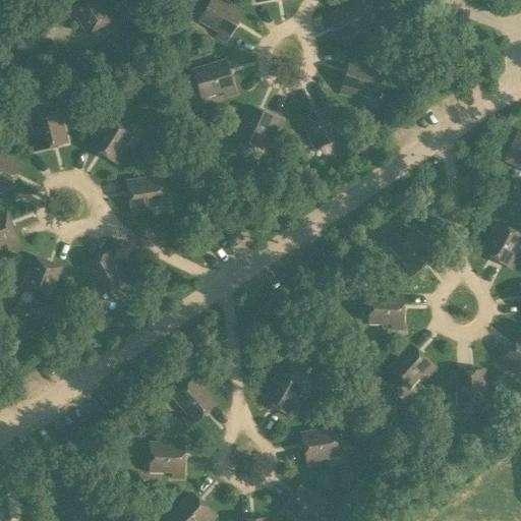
[(89,34),(111,18),(99,0),(78,0),(65,9),(70,17),(75,14),(89,34)]
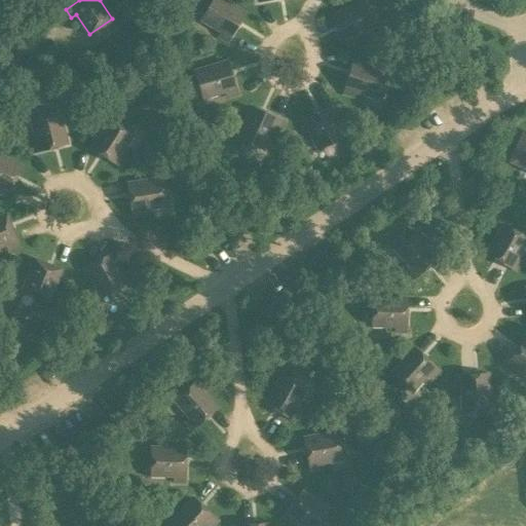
[(226,41),(243,13),(221,0),(212,0),(200,20),(220,32),(217,36),(226,41)]
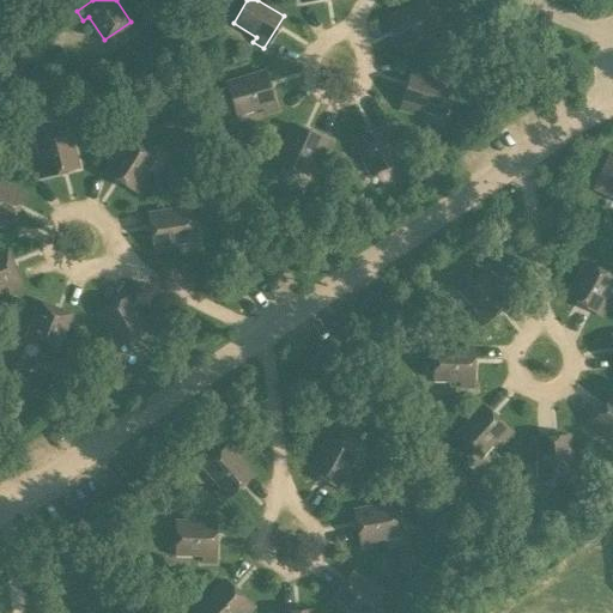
[(412,42),(436,29),(420,0),(386,19),(405,54),(416,48),(412,42)]
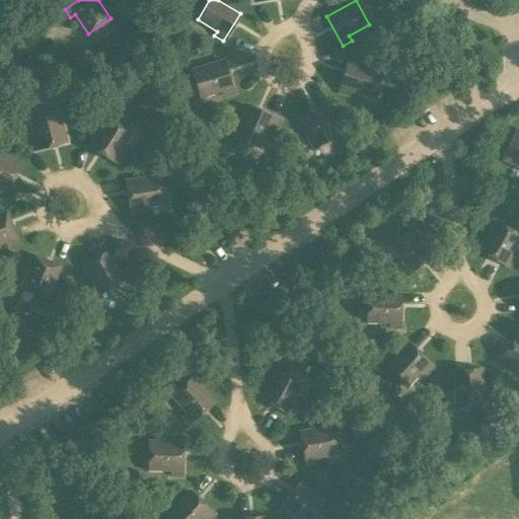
[(223,95),(232,92),(223,61),(192,70),(199,96),(221,90),(223,95)]
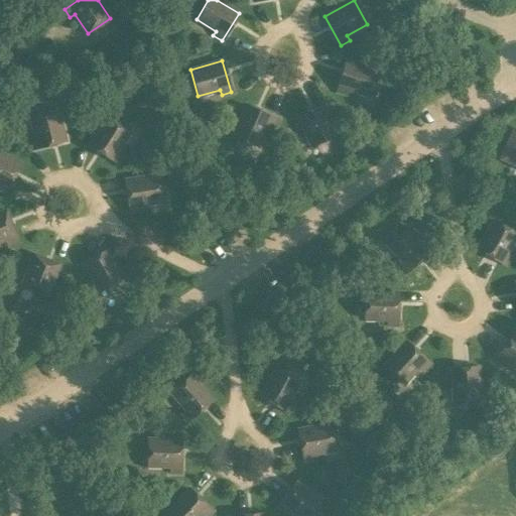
[(369,96),(377,70),(346,60),(336,92),(346,95),(347,90),(369,96)]
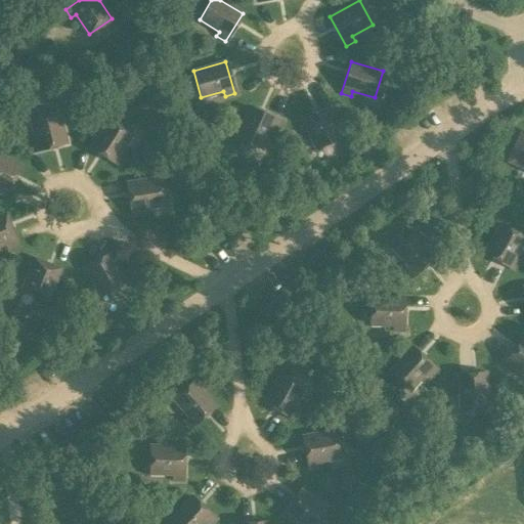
[(275,130),(279,121),(250,106),(235,137),(261,148),(270,128),(275,130)]
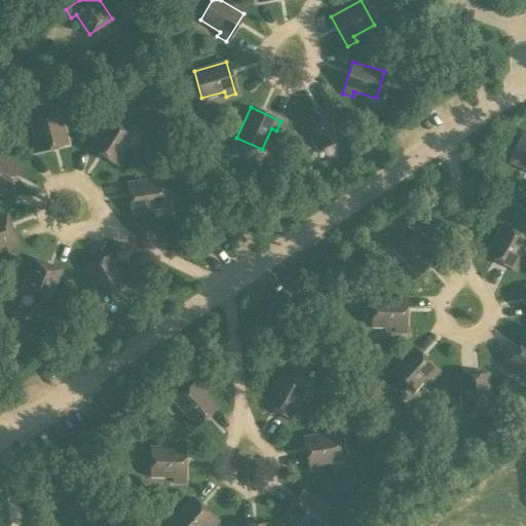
[(316,149),(342,137),(328,107),(298,121),(302,130),(307,127),(316,149)]
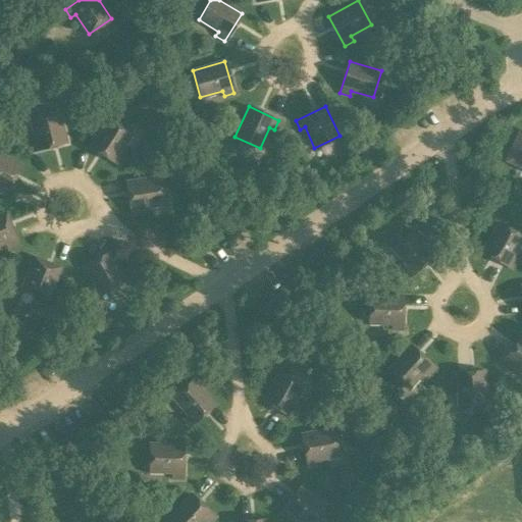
[(34,151),(65,143),(56,110),(30,117),(36,140),(31,142),(34,151)]
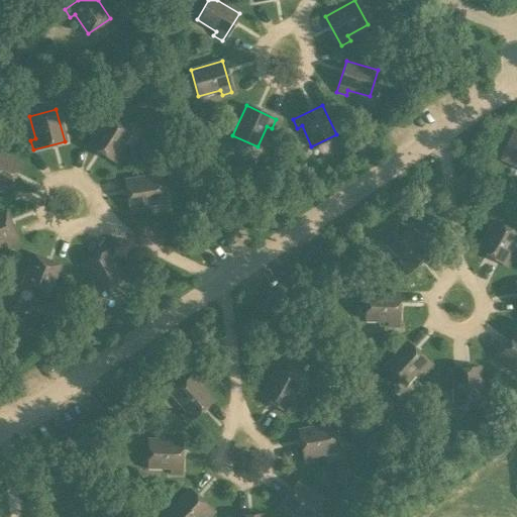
[(117,151),(129,132),(106,117),(88,145),(116,163),(121,154),(117,151)]
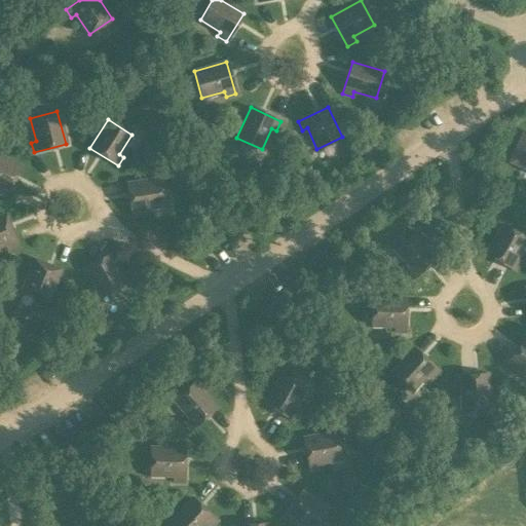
[(525,133),(524,132),(510,161),(525,168),(525,133)]
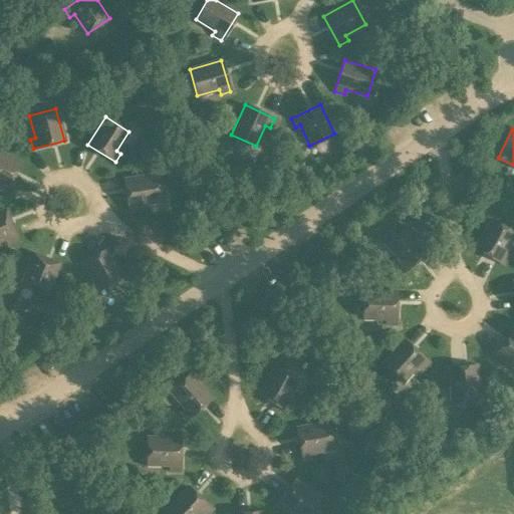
[(0,189),(4,192),(19,163),(0,153),(0,189)]
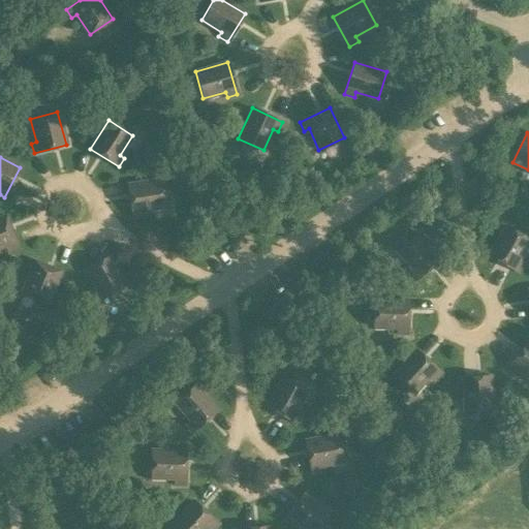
[(142,211),(165,207),(161,180),(127,185),(132,218),(143,216),(142,211)]
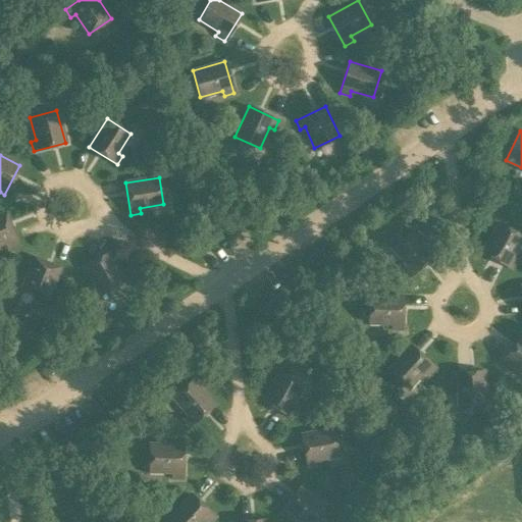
[(7,248),(16,244),(5,213),(0,214),(0,244),(5,243),(7,248)]
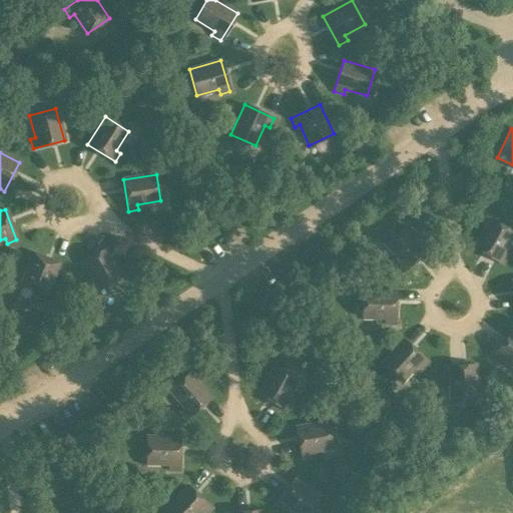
[(502,252),(512,233),(512,231),(490,218),(474,247),(502,264),(507,255),(502,252)]
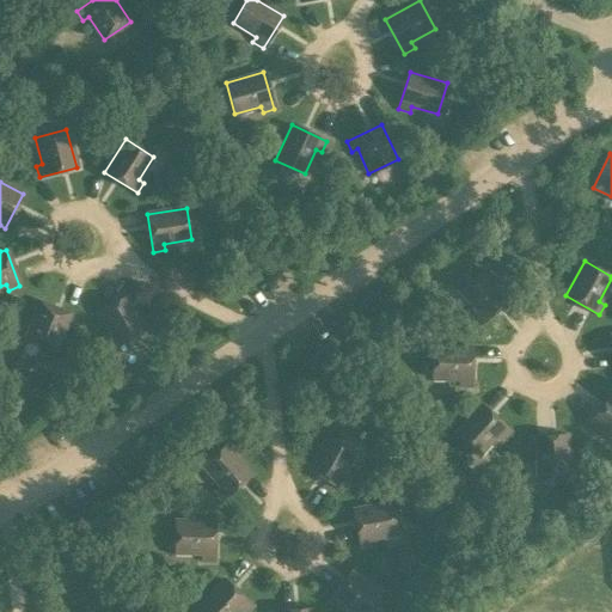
[(479,325),(509,300),(484,270),(459,291),(477,312),(472,316),(479,325)]
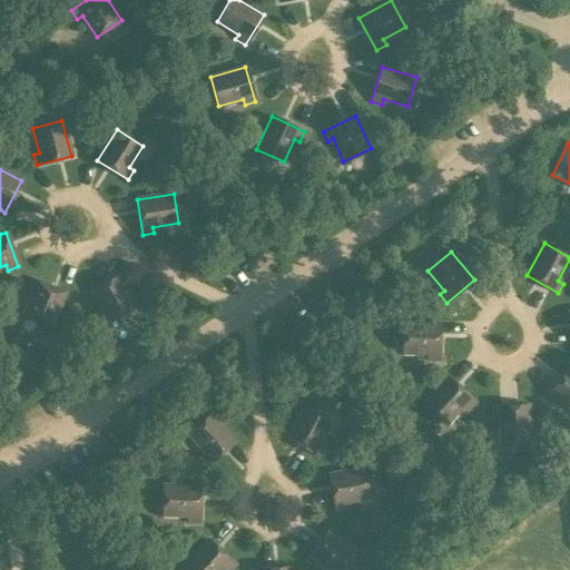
[(109,322),(136,307),(118,275),(87,293),(91,302),(97,300),(109,322)]
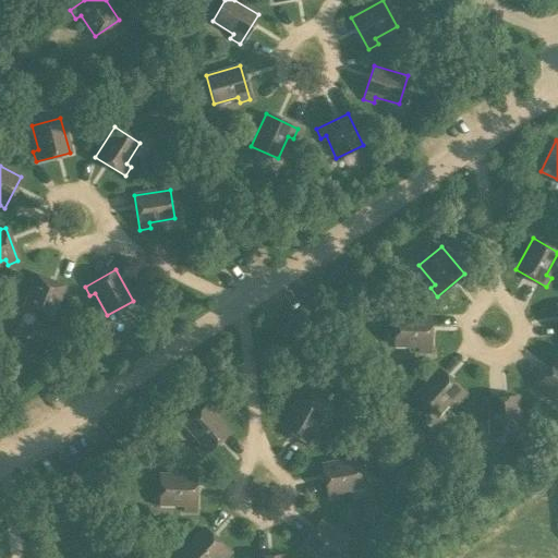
[(50,319),(63,287),(31,274),(26,283),(32,286),(23,308),(50,319)]
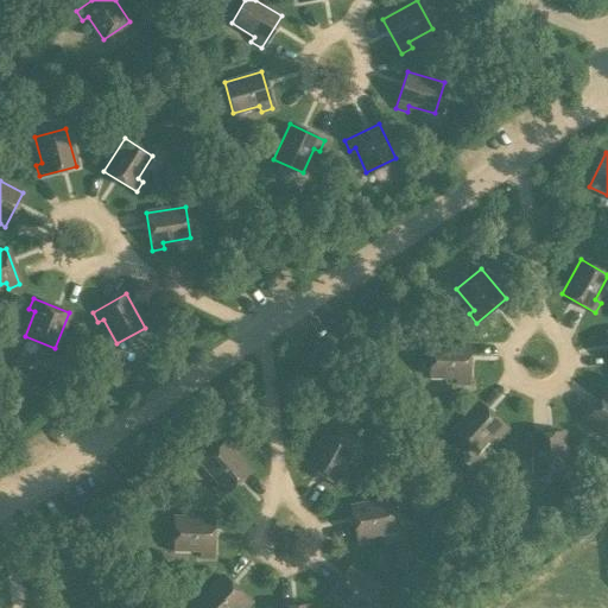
[(468,384),(468,344),(430,344),(429,377),(456,378),(456,384),(468,384)]
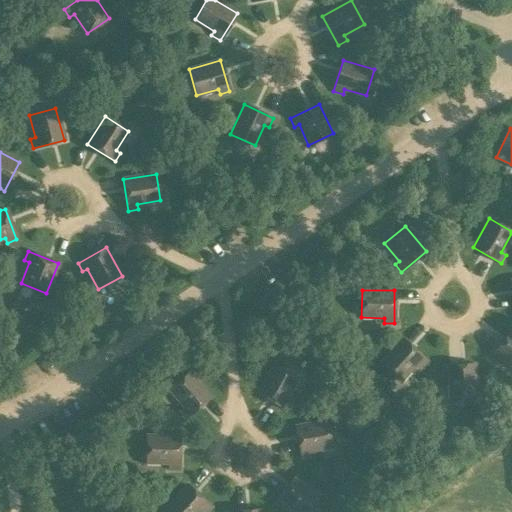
[(511,366),(511,332),(510,331),(491,357),(499,363),(502,358),(511,366)]
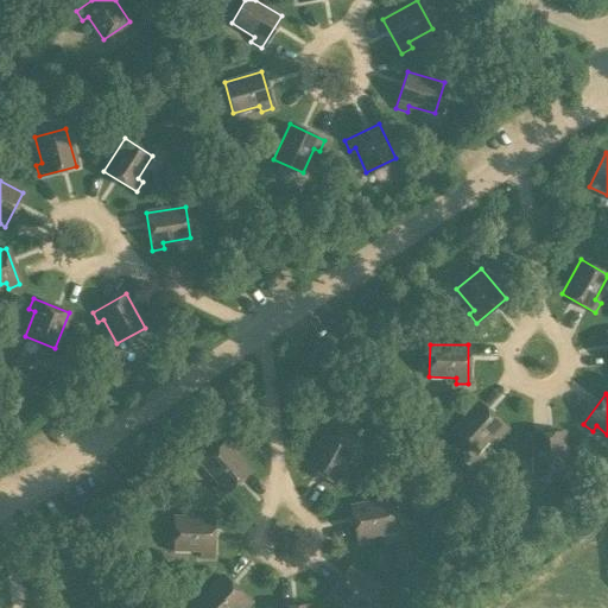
[(498,437),(506,429),(477,403),(451,431),(475,453),(493,434),(498,437)]
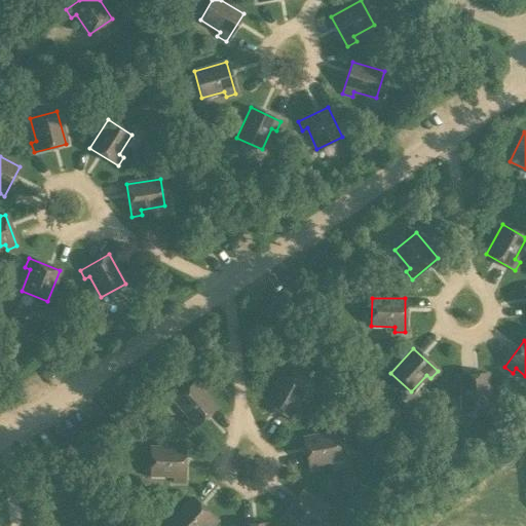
[(462,410),(490,407),(487,374),(454,376),(455,386),(460,386),(462,410)]
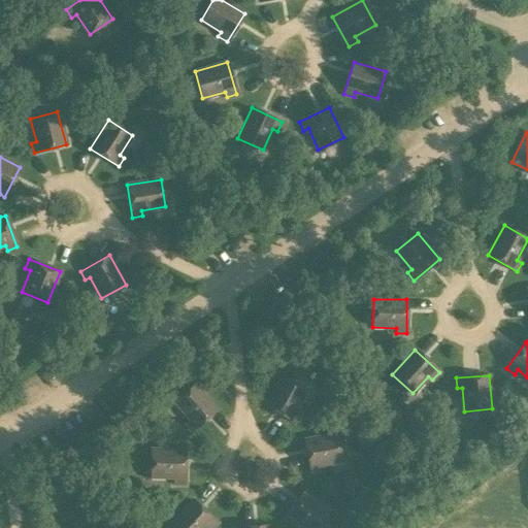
[(295,410),(306,390),(283,376),(265,405),(294,422),(299,414),(295,410)]
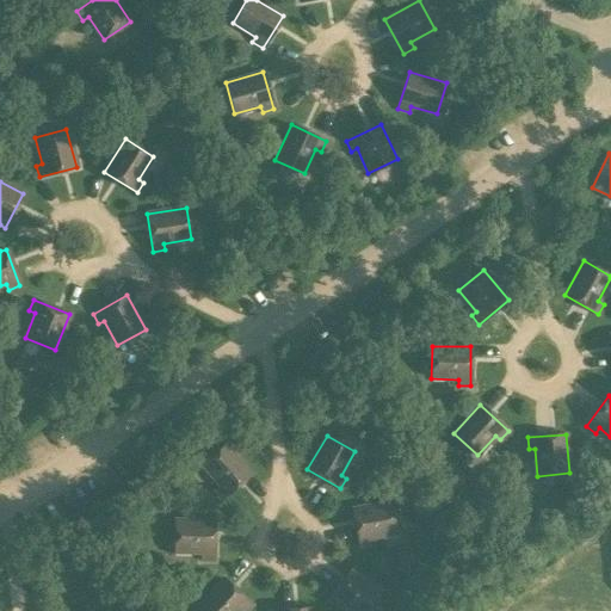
[(222,499),(251,474),(226,444),(202,464),(218,486),(214,489),(222,499)]
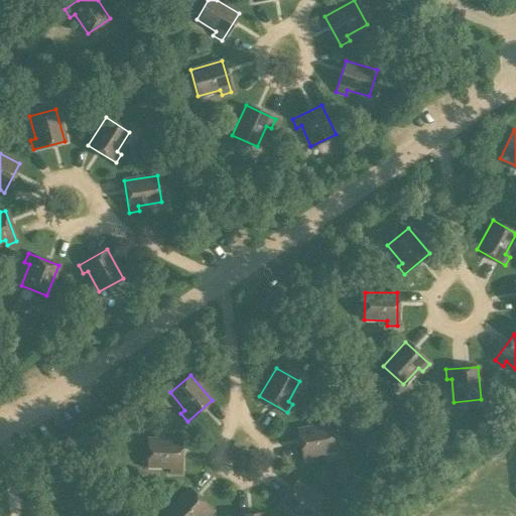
[(312,455),(335,450),(330,423),(297,429),(303,462),(313,460),(312,455)]
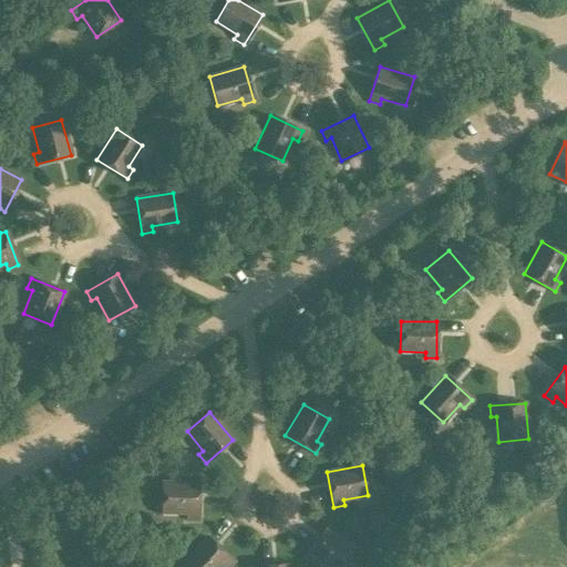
[(197,519),(198,483),(162,483),(161,513),(186,513),(186,519),(197,519)]
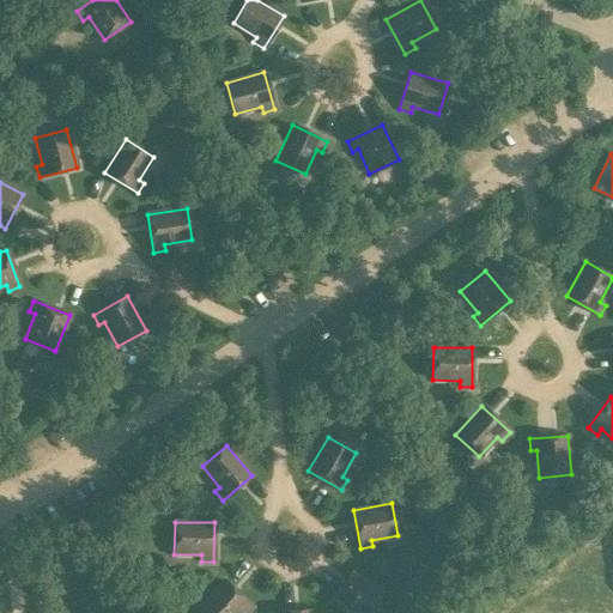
[(354,612),(370,612),(384,595),(353,571),(329,602),(339,610),(343,604),(354,612)]
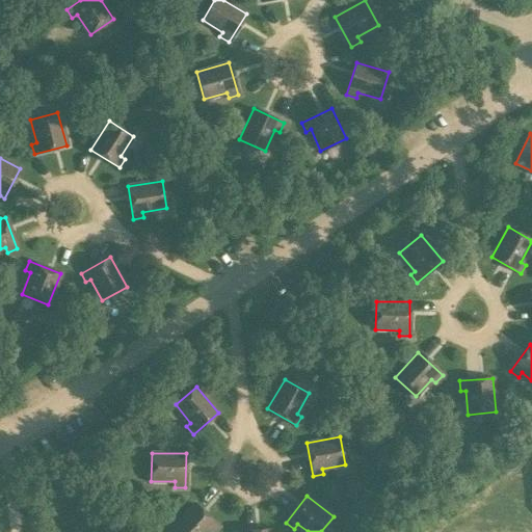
[(208,531),(213,531),(218,527),(194,504),(170,529),(174,531),(206,531),(208,531)]
